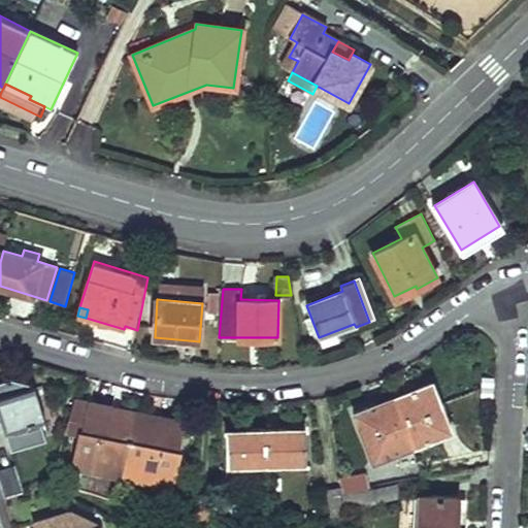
[(432,383),(393,398),(413,447),(451,433),(432,383)]
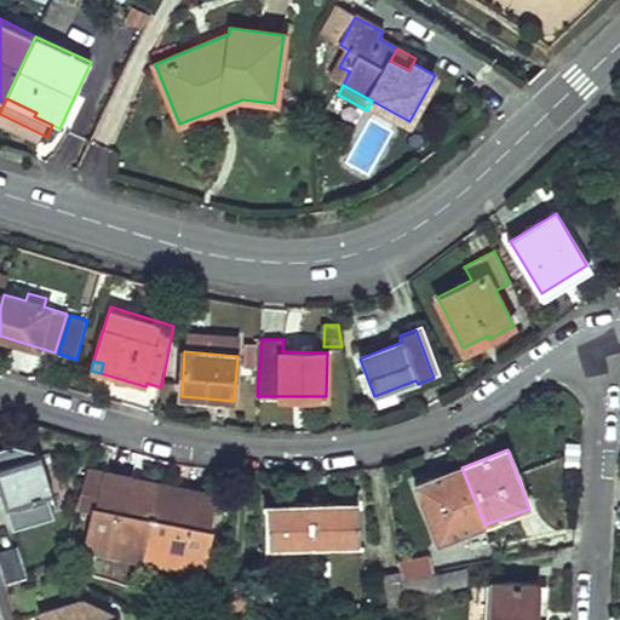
[(39,458),(0,468),(0,483),(12,523),(55,511),(39,458)]
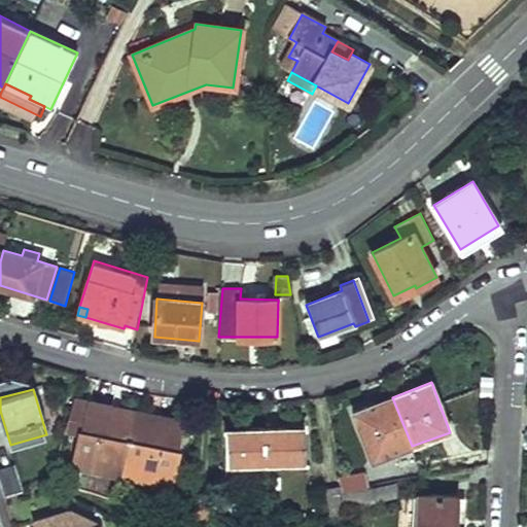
[(392,397),(353,412),(373,461),(412,446),(392,397)]
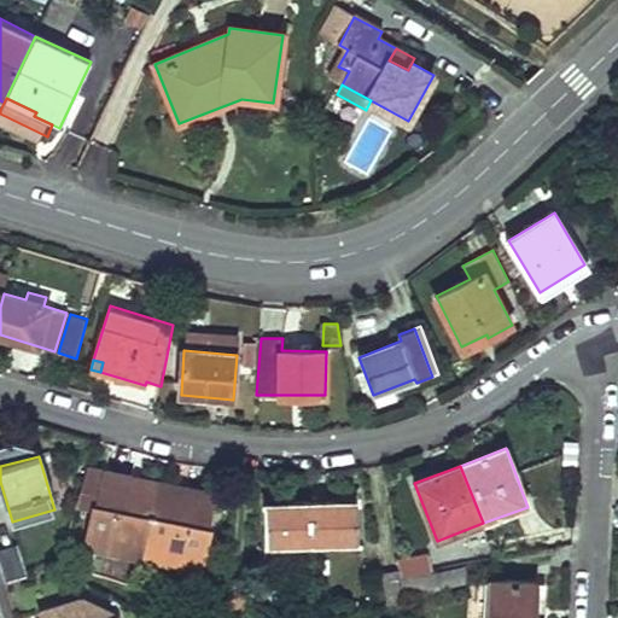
[(132,484),(133,479),(105,473),(86,470),(75,505),(94,508),(87,544),(106,548),(106,552),(144,559),(157,490),(132,484)]
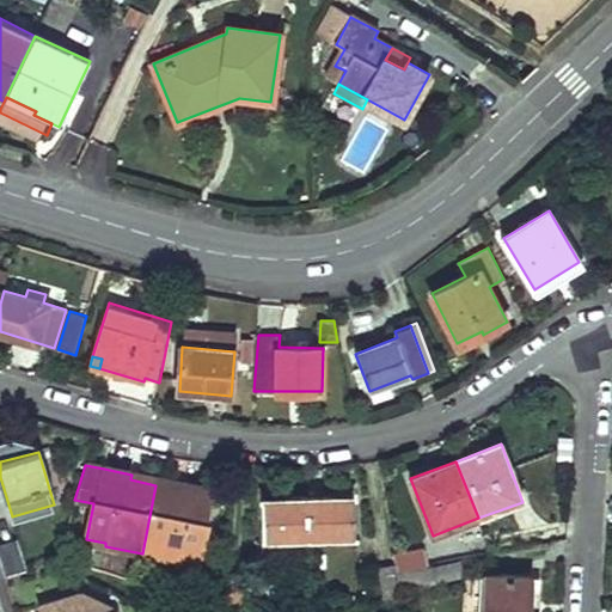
[(157,479),(132,475),(130,479),(155,485),(157,479)]
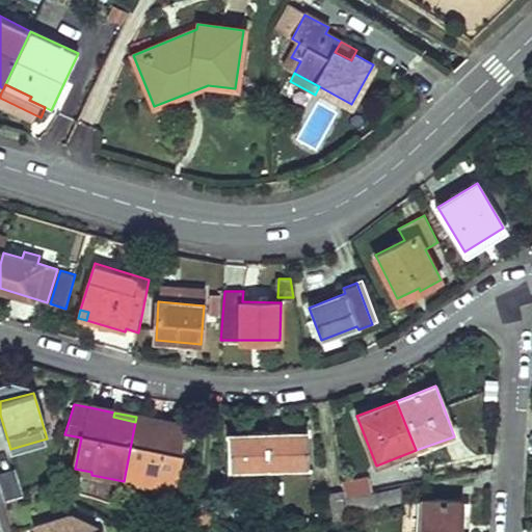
[(160,422),(136,417),(135,422),(159,426),(160,422)]
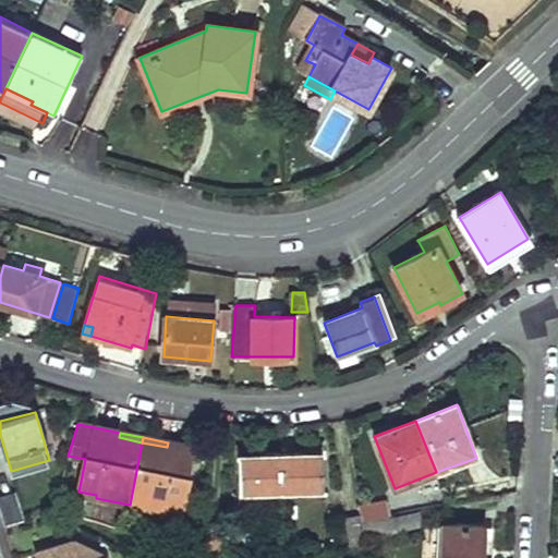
[(185,478),(192,447),(168,443),(167,447),(142,443),(130,505),(165,512),(166,508),(182,511),(189,478),(185,478)]
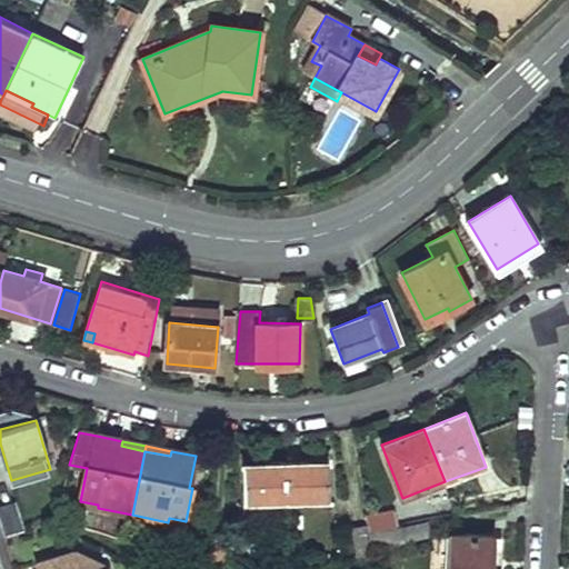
[(242,468),(243,502),(287,501),(287,462),(253,463),(253,467),(242,468)]
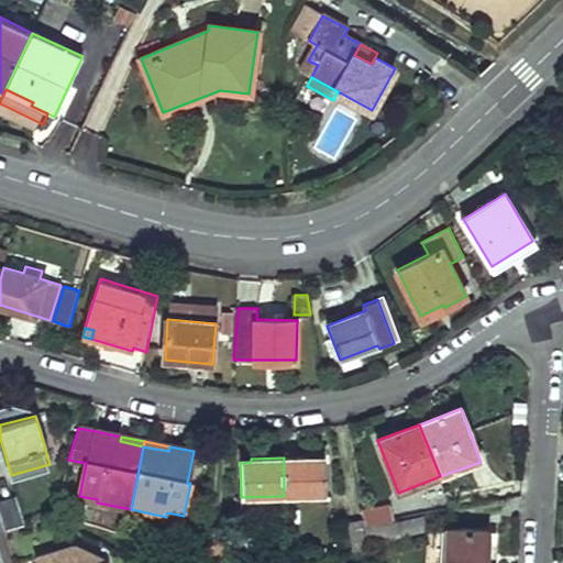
[(313,457),(284,457),(284,496),(327,495),(326,461),(315,461),(313,457)]
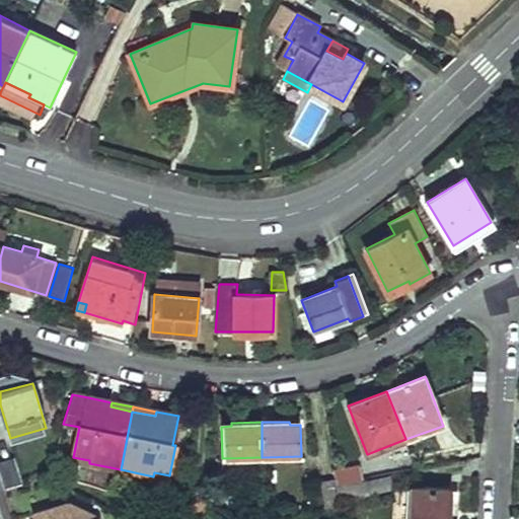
[(16,458),(0,462),(0,471),(5,490),(23,485),(16,458)]
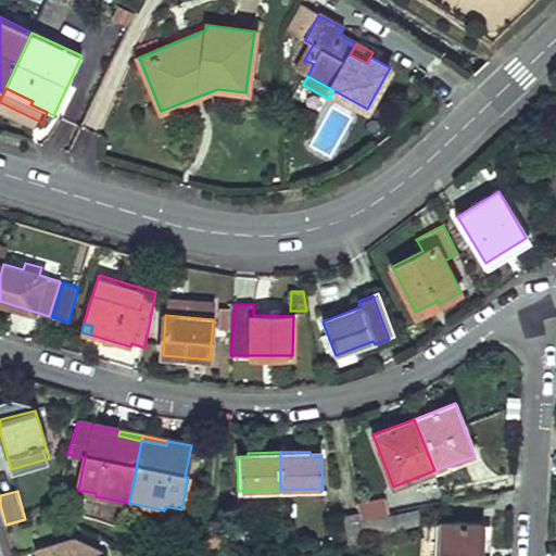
[(383,498),(358,504),(359,514),(362,520),(363,520),(387,515),(383,498)]
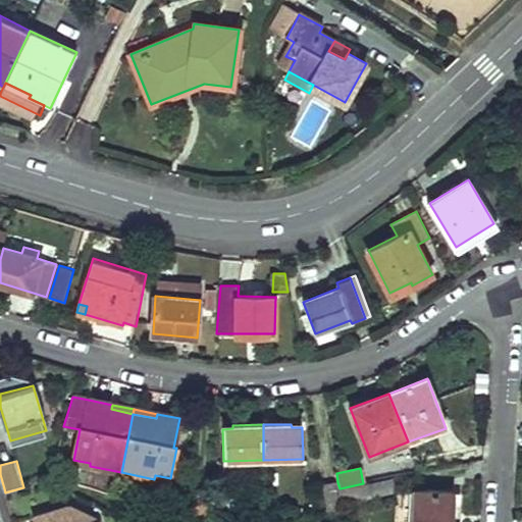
[(395,490),(393,478),(369,482),(371,496),(395,490)]
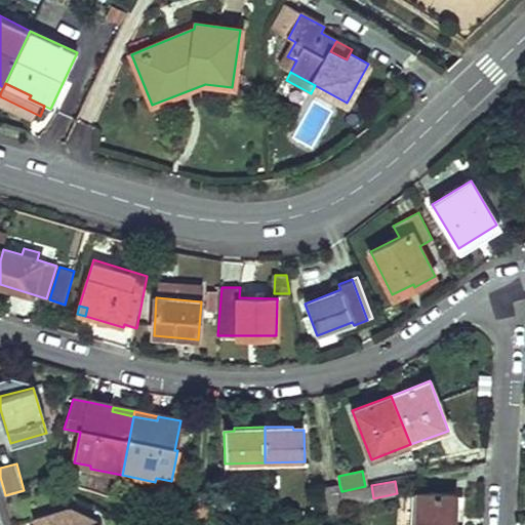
[(339,485),(323,487),(328,517),(345,514),(341,491),(339,485)]
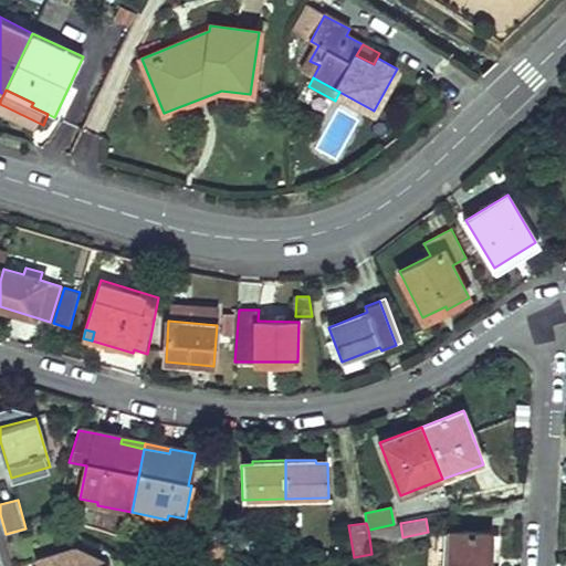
[(373,545),(402,538),(402,537),(400,523),(394,524),(369,530),(373,545)]
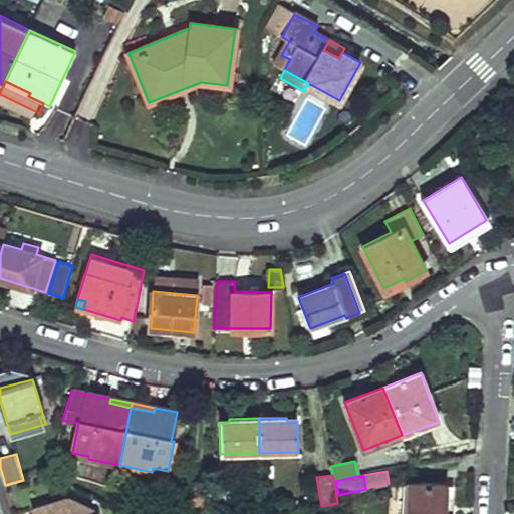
[(443,513),(446,486),(408,483),(406,513),(443,513)]
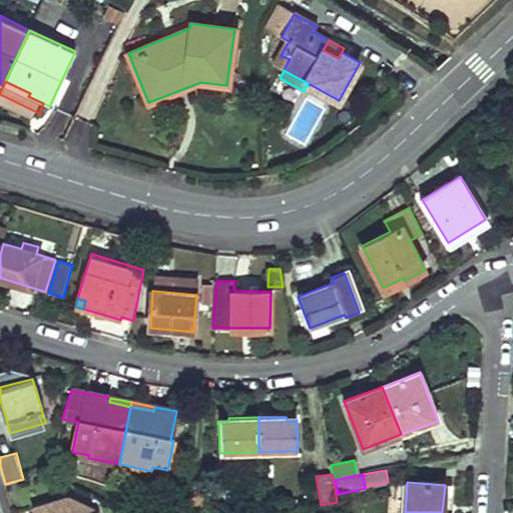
[(451,512),(453,485),(445,485),(442,512),(451,512)]
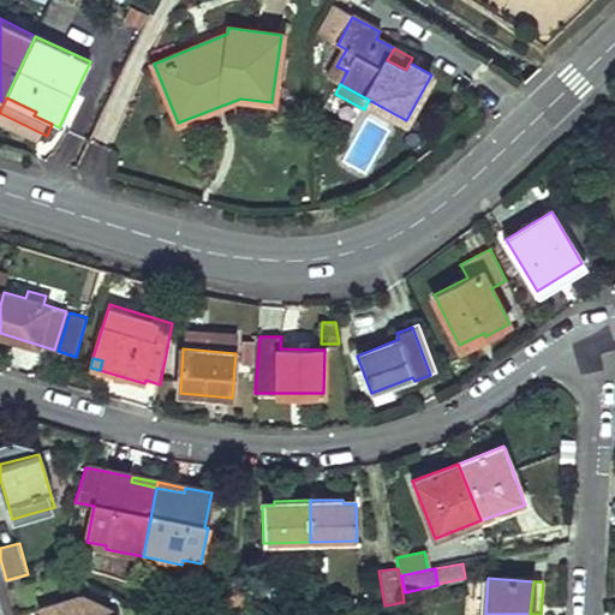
[(81,598),(39,610),(40,614),(115,614),(114,611),(81,598)]
